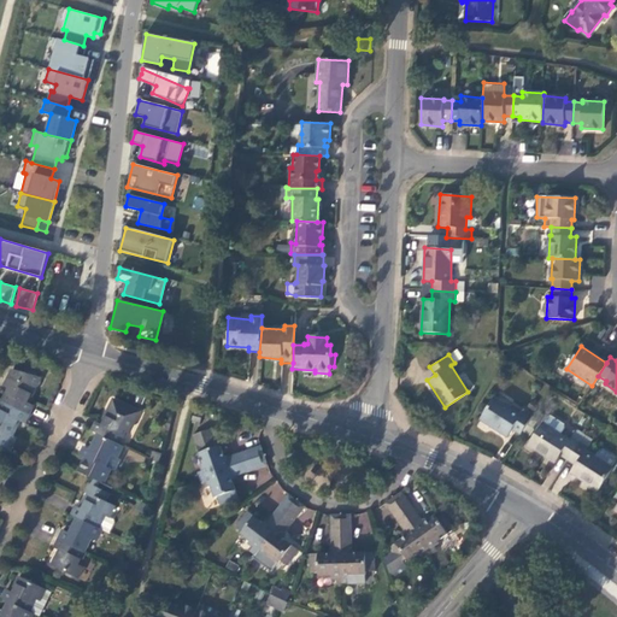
[(40,377),(12,369),(4,386),(9,388),(1,401),(29,415),(33,405),(28,403),(35,386),(39,385),(40,382),(39,378),(40,377)]
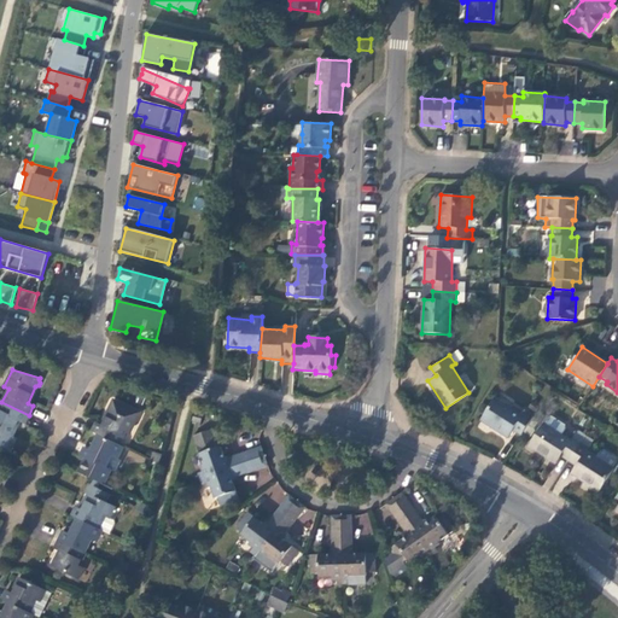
[(520,436),(532,415),(525,409),(522,414),(495,397),(479,420),(507,437),(512,430),(520,436)]
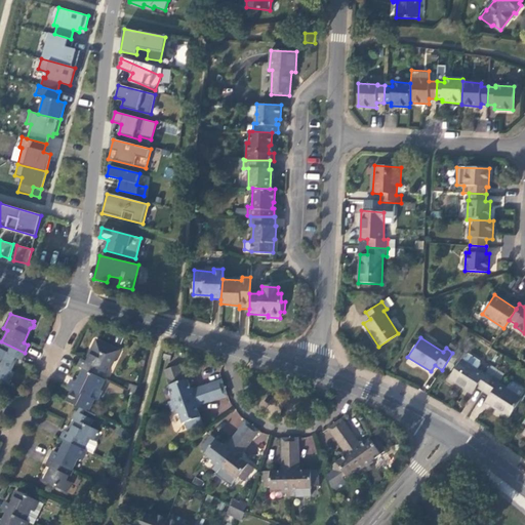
[(95,339),(86,361),(81,358),(77,366),(82,368),(101,377),(106,366),(109,368),(117,351),(95,339)]
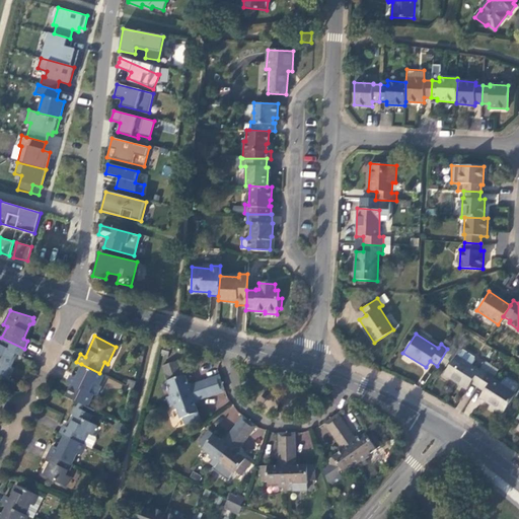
[(0,375),(10,380),(11,377),(10,376),(14,369),(9,366),(16,354),(20,356),(24,349),(1,338),(0,340),(0,375)]
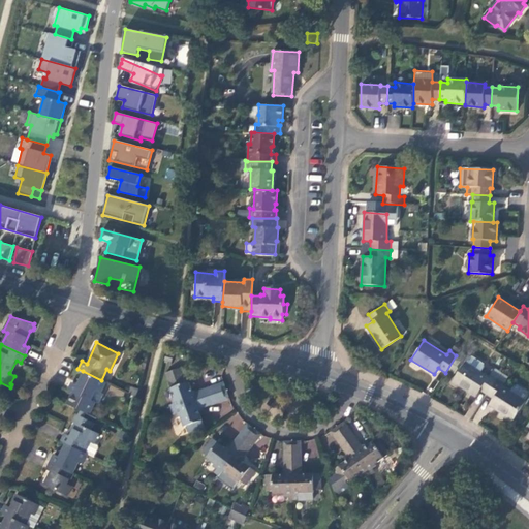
[(487,395),(497,377),(491,373),(488,376),(465,361),(452,381),(475,396),(479,390),(487,395)]
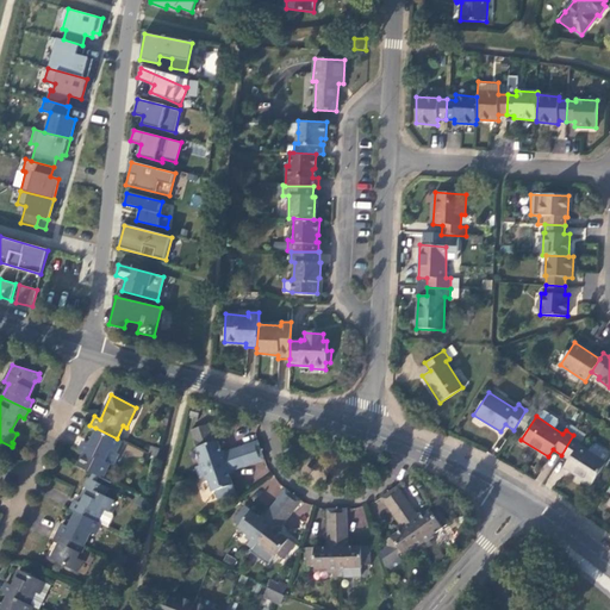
[(194,467),(197,472),(260,449),(256,441),(242,446),(243,449),(223,455),(217,440),(213,441),(207,423),(190,429),(200,458),(197,459),(199,465),(194,467)]
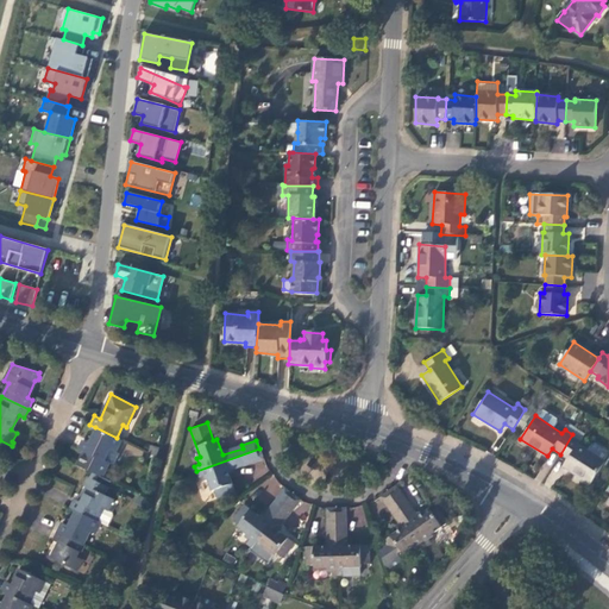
[(95,427),(88,443),(83,440),(79,449),(83,451),(77,465),(90,471),(96,475),(102,477),(108,463),(104,460),(111,449),(114,450),(120,439),(117,438),(95,427)]
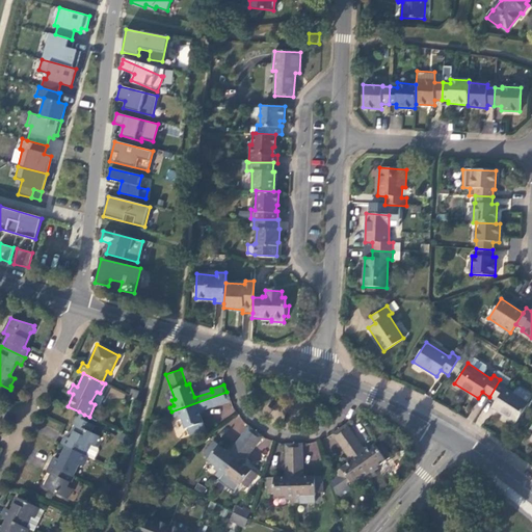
[(507,383),(500,379),(489,397),(496,401),(491,407),(515,423),(528,402),(512,393),(505,388),(507,383)]
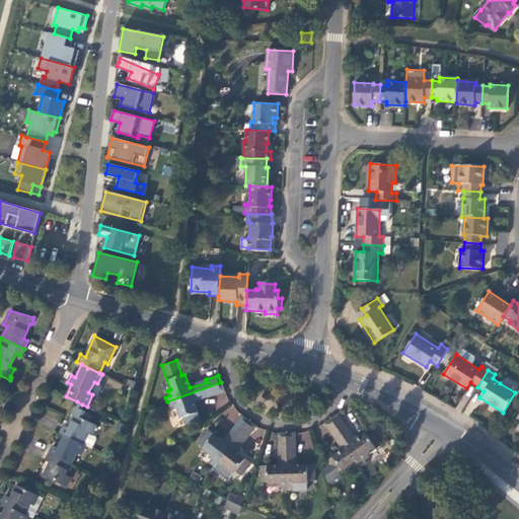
[(503,378),(500,383),(515,392),(518,387),(517,385),(506,377),(503,378)]
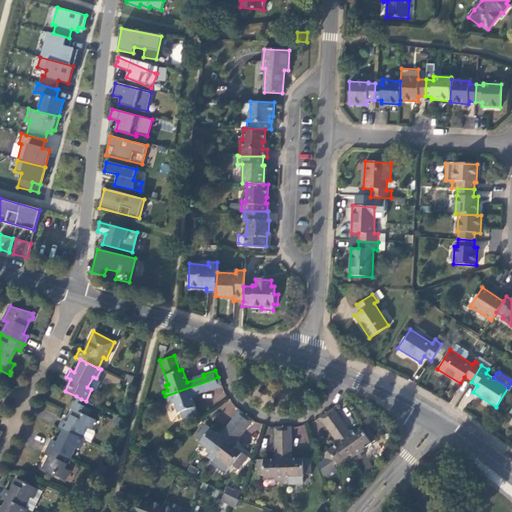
[(107,374),(105,380),(118,384),(120,379),(107,374)]
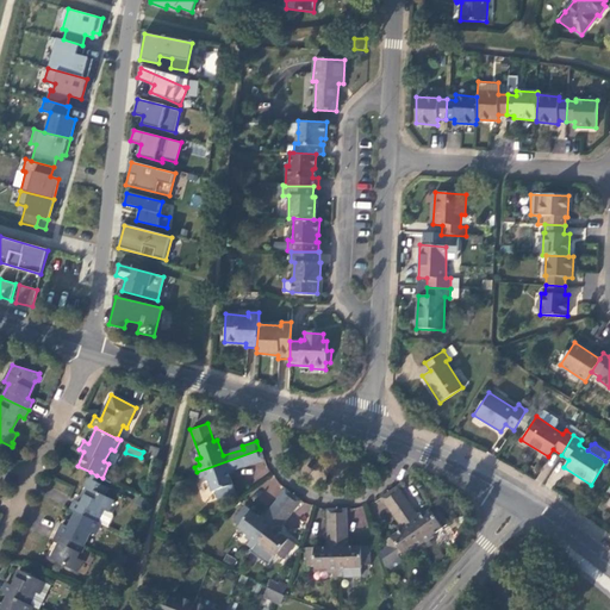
[(260,449),(197,472),(198,477),(203,475),(204,480),(207,479),(211,492),(215,492),(218,499),(235,492),(228,470),(247,462),(248,465),(263,459),(260,449)]
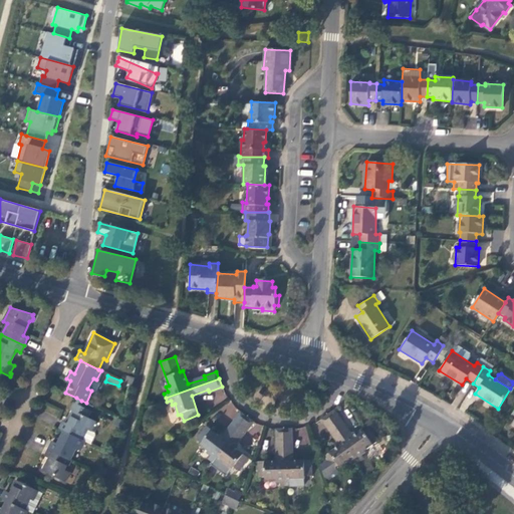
[(72,402),(69,408),(74,411),(68,424),(63,421),(59,429),(64,431),(84,442),(90,445),(94,436),(94,433),(90,431),(95,422),(87,418),(90,411),(79,405),(74,403),(72,402)]
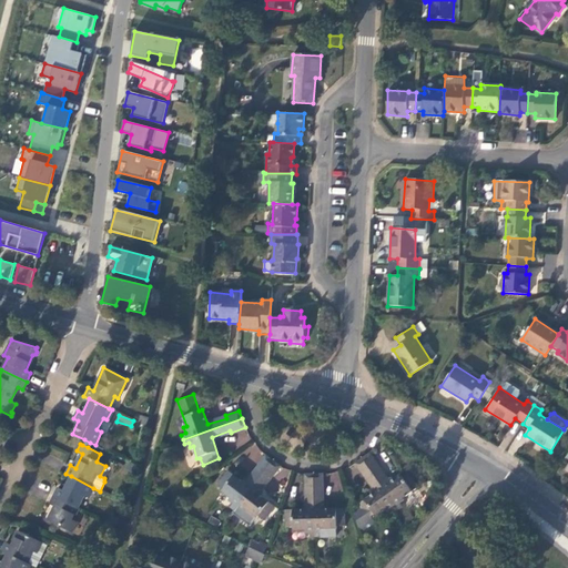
[(369,454),(362,458),(398,510),(402,507),(398,504),(404,500),(403,498),(418,487),(408,473),(402,476),(401,475),(387,484),(375,467),(378,465),(369,454)]
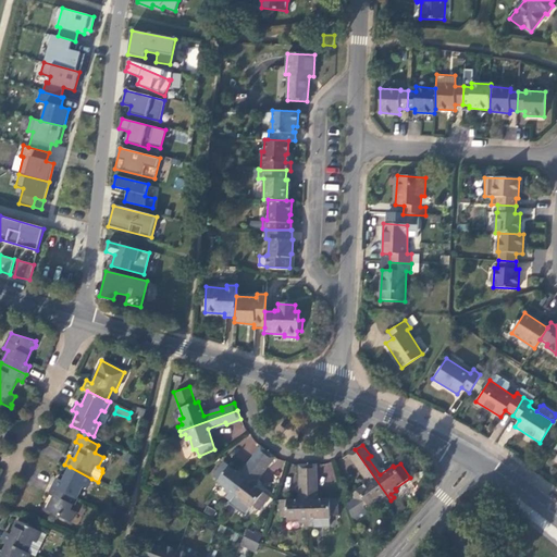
[(267,452),(260,446),(251,458),(254,459),(240,475),(223,461),(213,474),(218,479),(217,481),(225,489),(224,490),(227,494),(225,497),(229,500),(267,452)]
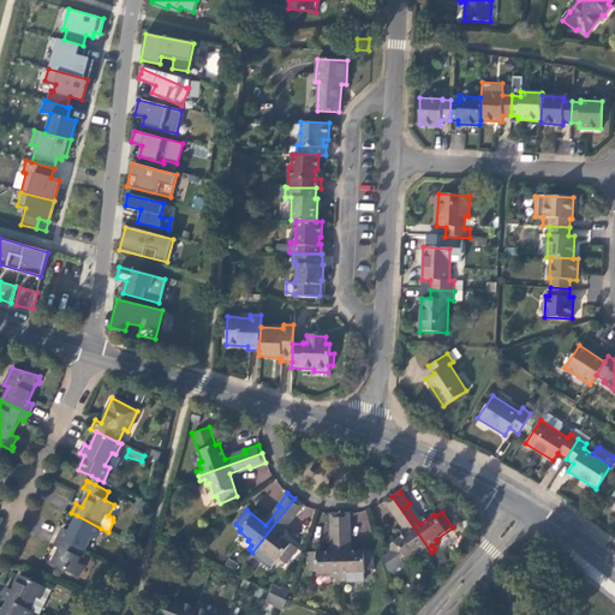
[(392,496),(384,502),(393,515),(395,514),(407,532),(388,547),(390,550),(386,554),(394,577),(406,568),(401,560),(405,557),(407,560),(417,553),(418,555),(423,551),(425,556),(431,553),(392,496)]
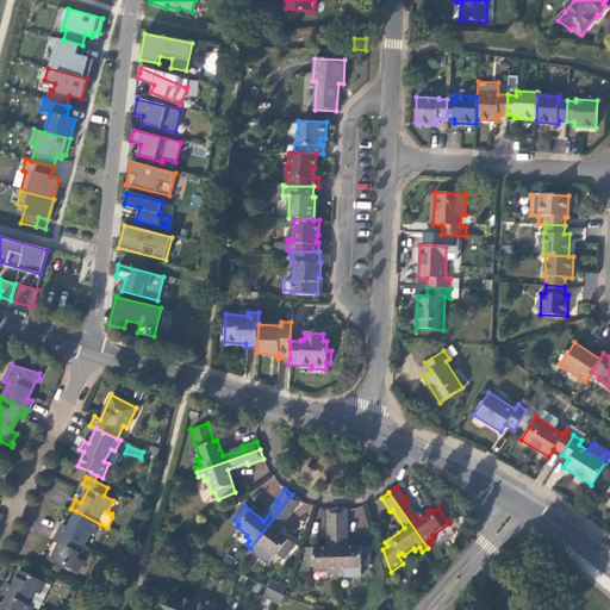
[(292,495),(250,548),(249,552),(267,566),(274,558),(277,554),(284,559),(294,545),(275,529),(287,511),(291,514),(300,500),(292,495)]
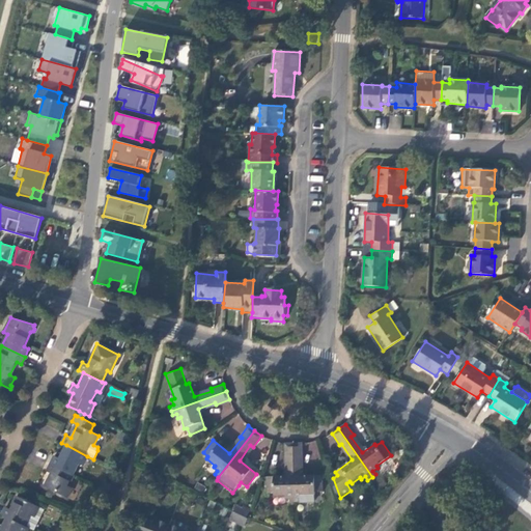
[(129,435),(122,431),(118,439),(126,443),(129,435)]
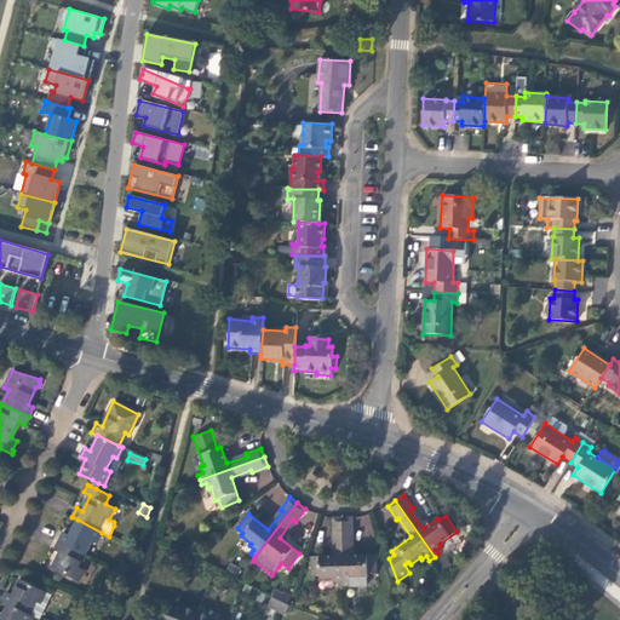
[(343,518),(332,518),(333,534),(337,534),(337,556),(311,557),(311,575),(320,575),(320,579),(332,579),(332,581),(339,581),(338,587),(344,587),(343,518)]
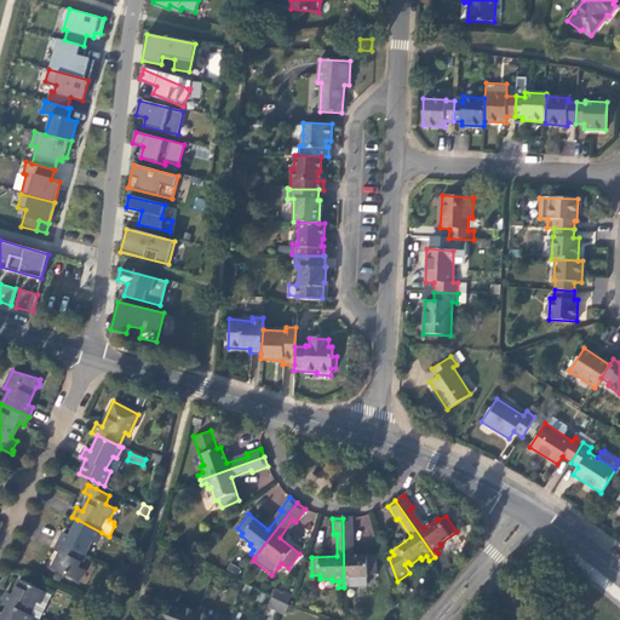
[(343,518),(344,587),(349,586),(349,581),(356,581),(355,579),(367,578),(367,574),(375,573),(375,555),(350,555),(350,534),(352,534),(352,518),(343,518)]
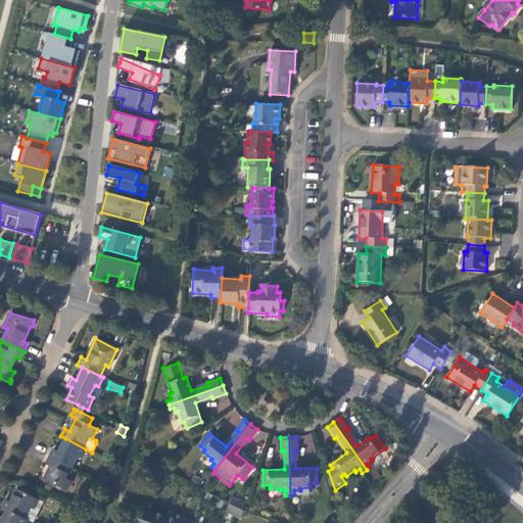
[(54,449),(50,458),(73,468),(78,457),(81,459),(86,449),(65,438),(58,452),(54,449)]
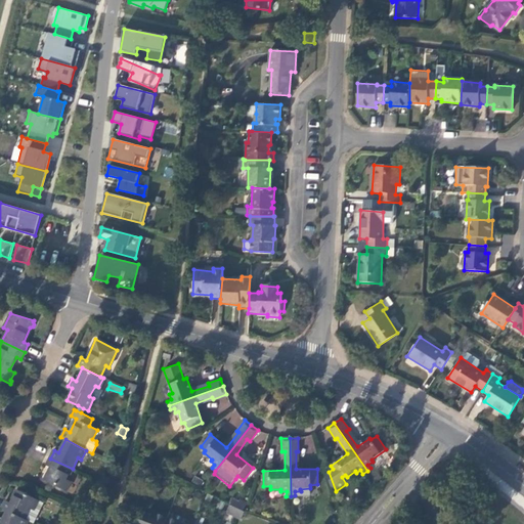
[(73,469),(50,459),(46,466),(51,469),(46,481),(67,491),(71,482),(67,480),(73,469)]
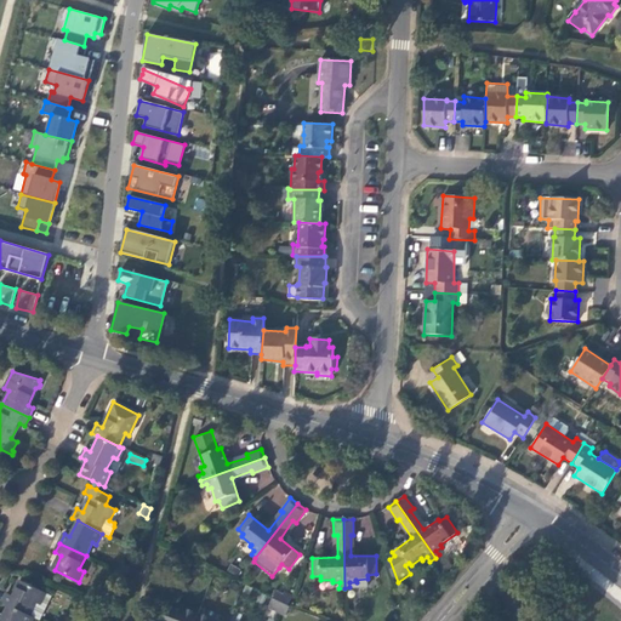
[(392,552),(385,556),(396,584),(398,582),(389,559),(394,556),(392,552)]
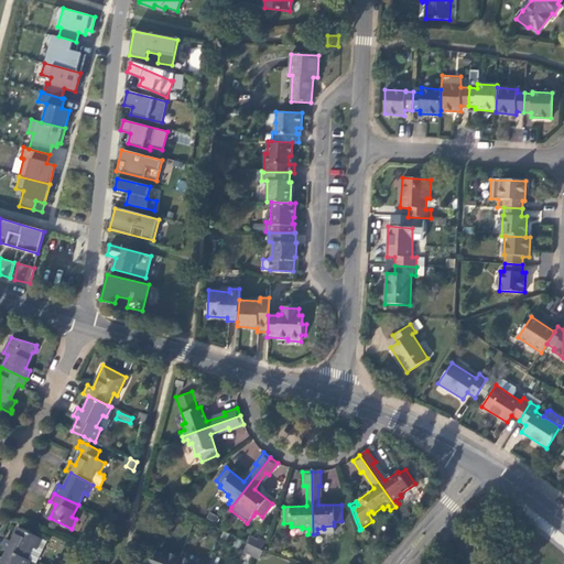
[(111,512),(108,520),(115,523),(119,517),(111,512)]
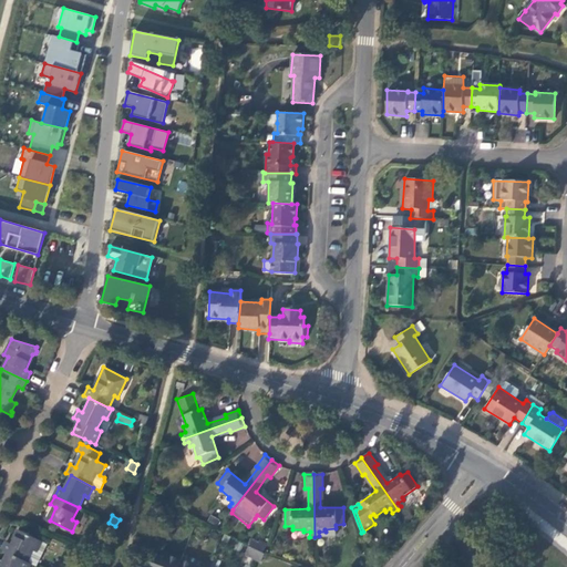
[(115,526),(109,523),(104,529),(112,534),(115,526)]
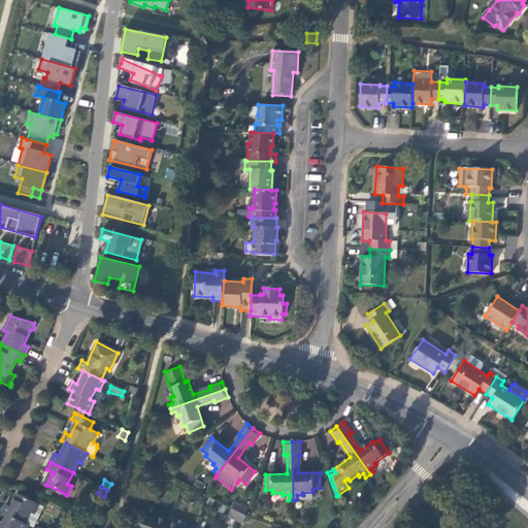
[(6,503),(2,510),(6,513),(24,522),(29,512),(33,513),(38,503),(18,492),(10,505),(6,503)]
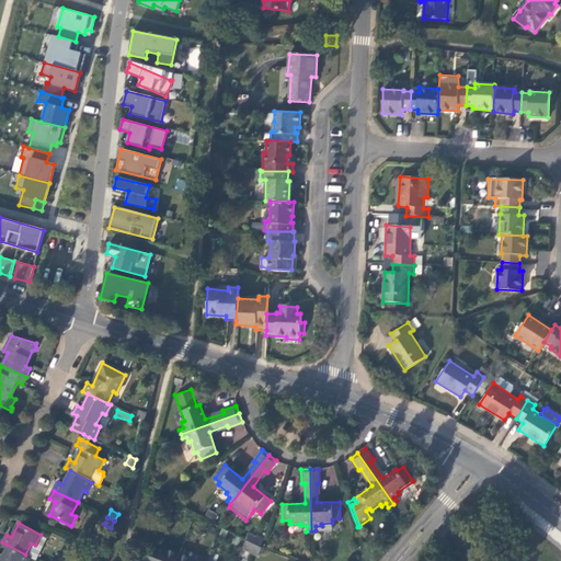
[(253,544),(255,545),(261,547),(264,540),(256,537),(253,544)]
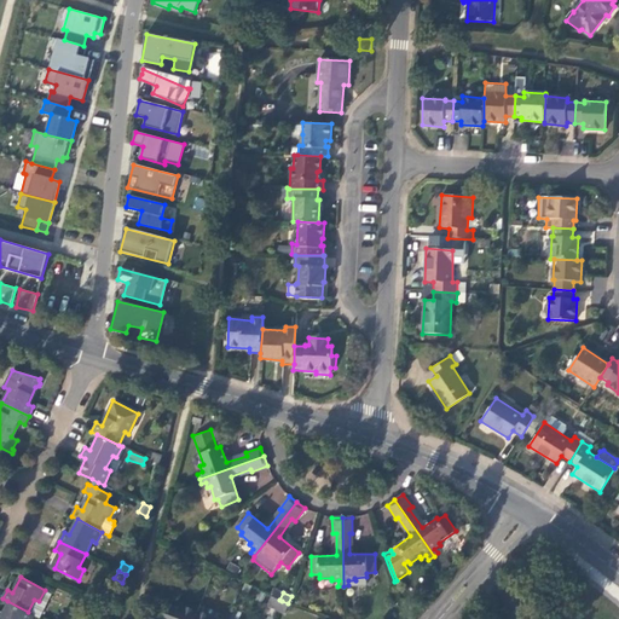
[(270,607),(278,611),(282,601),(279,600),(273,597),(270,607)]
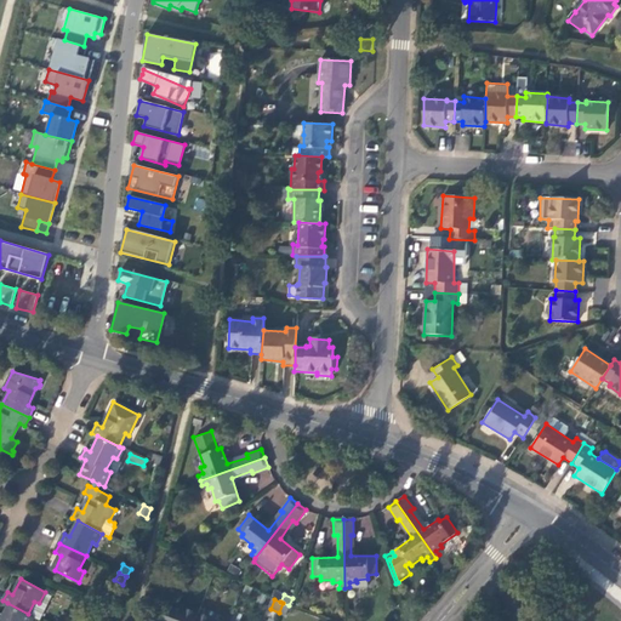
[(195,620),(199,614),(167,602),(159,620),(195,620)]
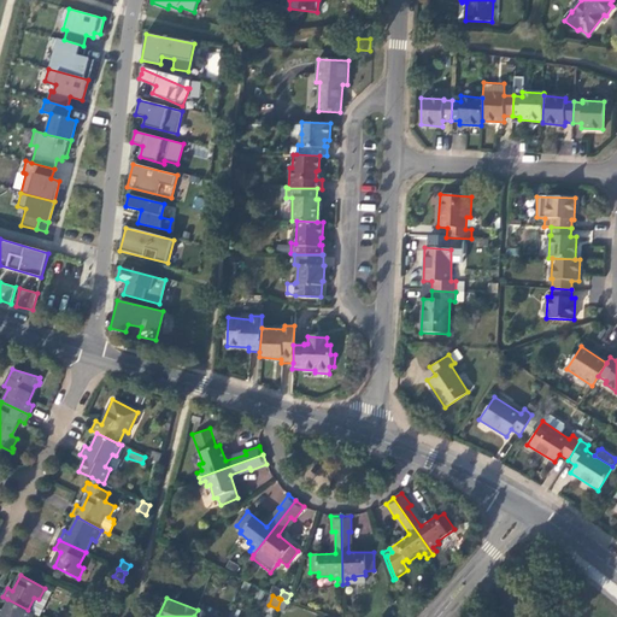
[(0,613),(0,616),(29,616),(31,612),(28,610),(7,599),(0,613)]
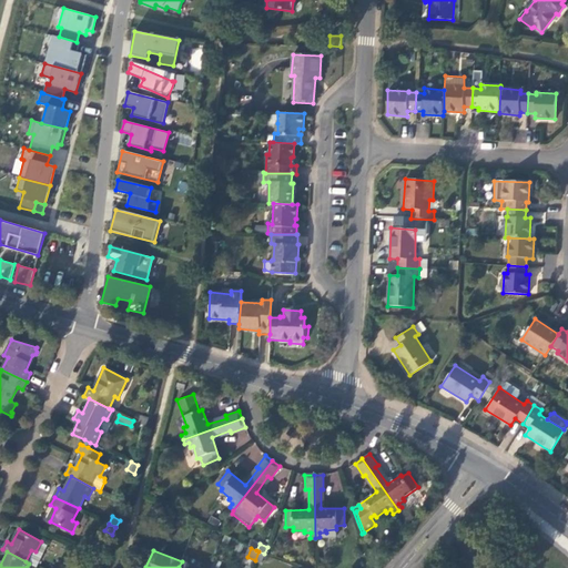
[(259,551),(255,560),(262,564),(265,555),(264,554),(259,551)]
